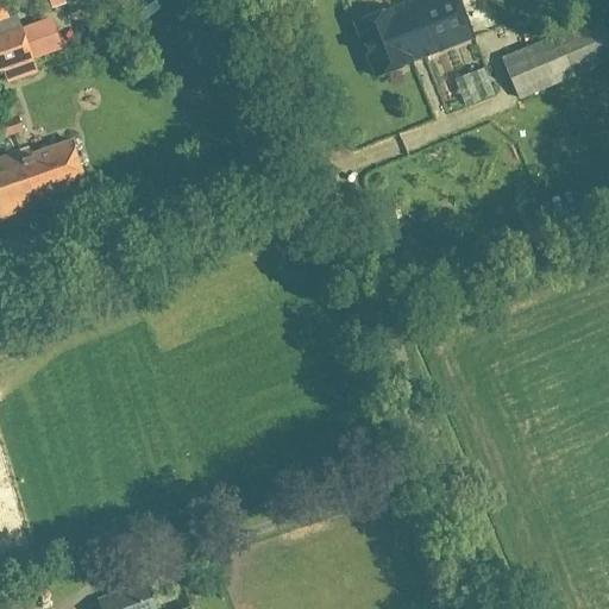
[(63,0),(46,0),(50,10),(66,5),(63,0)]
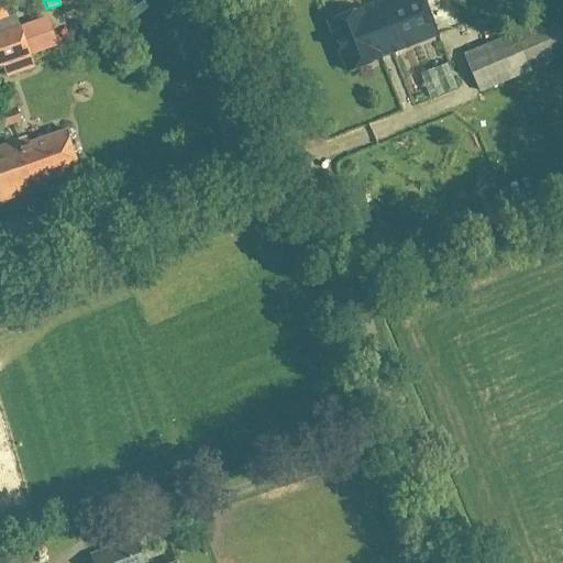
[(424,0),(382,0),(360,9),(360,8),(326,21),(346,74),(381,61),(379,59),(439,36),(424,0)]
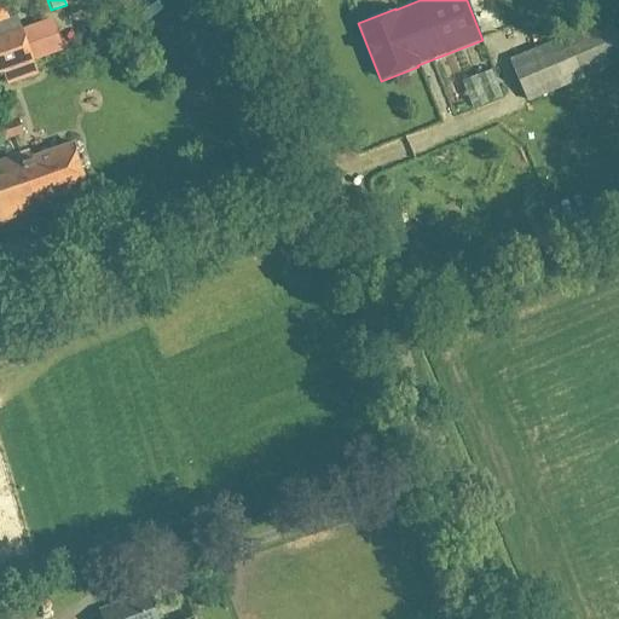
[(503,10),(505,18),(531,11),(527,0),(486,0),(490,13),(503,10)]
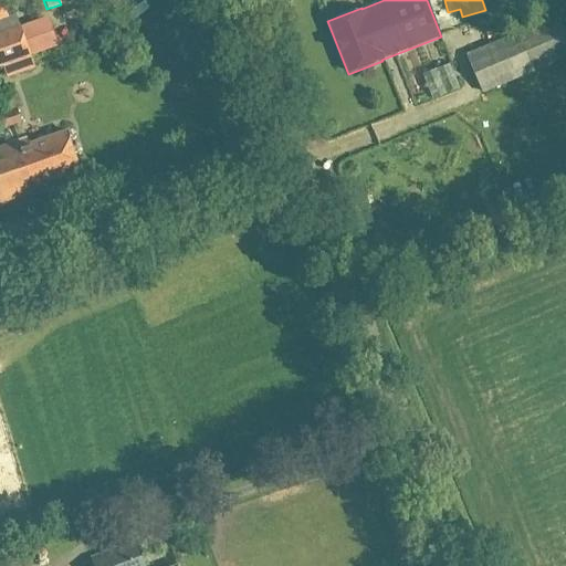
[(565,37),(557,16),(467,55),(483,94),(565,58),(565,37)]
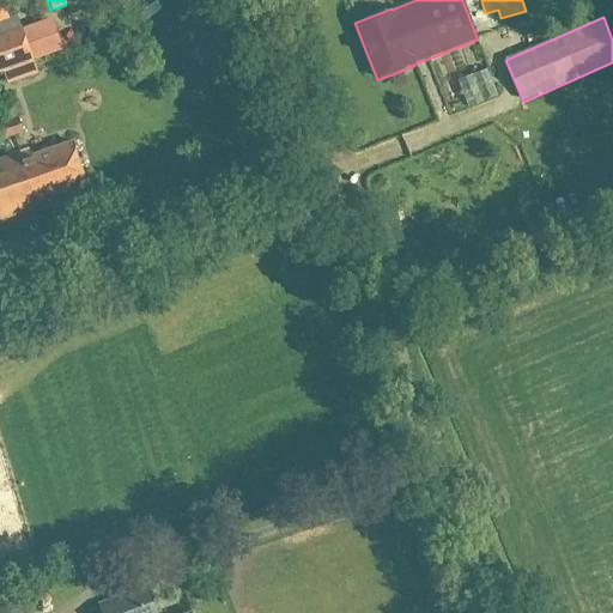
[(0,72),(32,60),(22,29),(0,36),(0,72)]
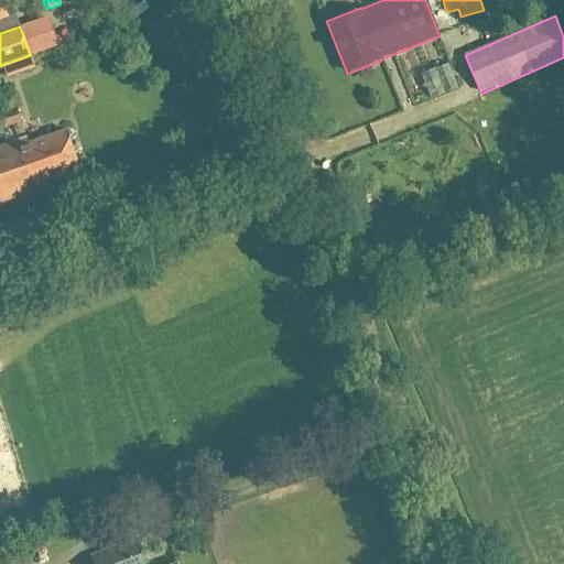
[(0,129),(21,121),(15,107),(0,112),(0,129)]
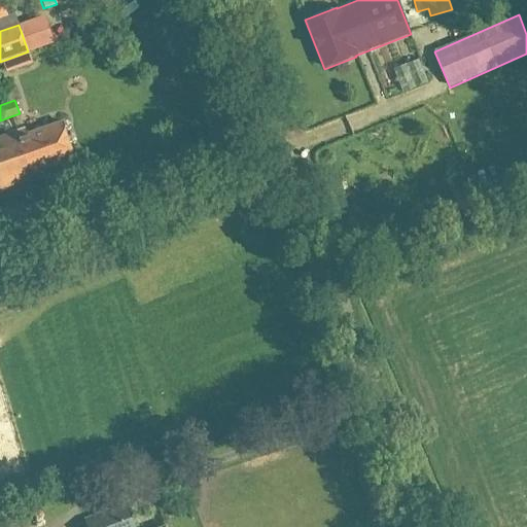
[(15,132),(32,180),(50,174),(47,167),(74,157),(62,123),(27,134),(26,129),(15,132)]
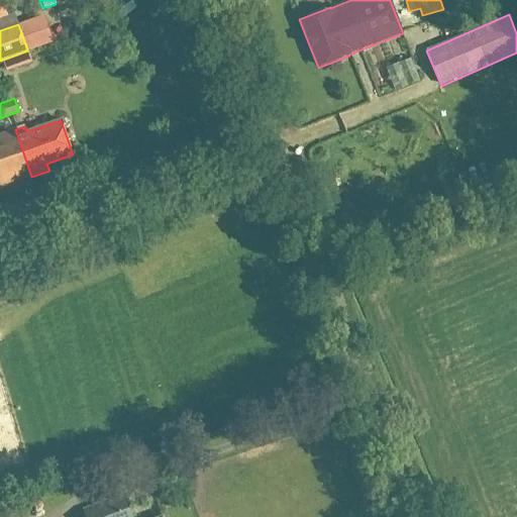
[(0,187),(31,177),(15,129),(0,134),(0,187)]
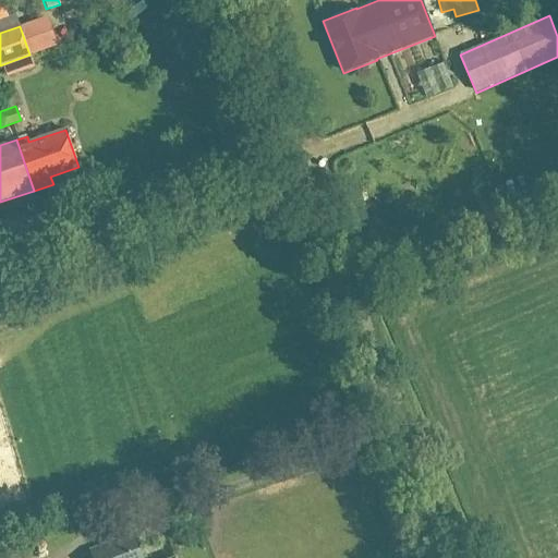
[(111,185),(106,194),(114,201),(120,191),(111,185)]
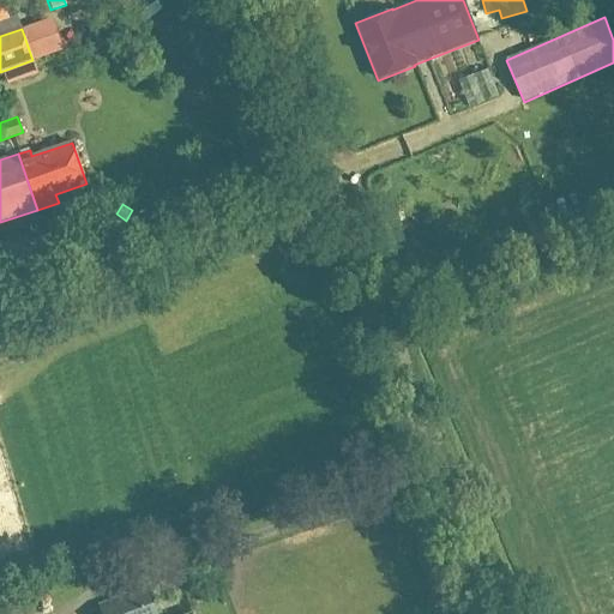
[(193,613),(188,613),(157,613),(146,585),(95,606),(97,613),(193,613)]
